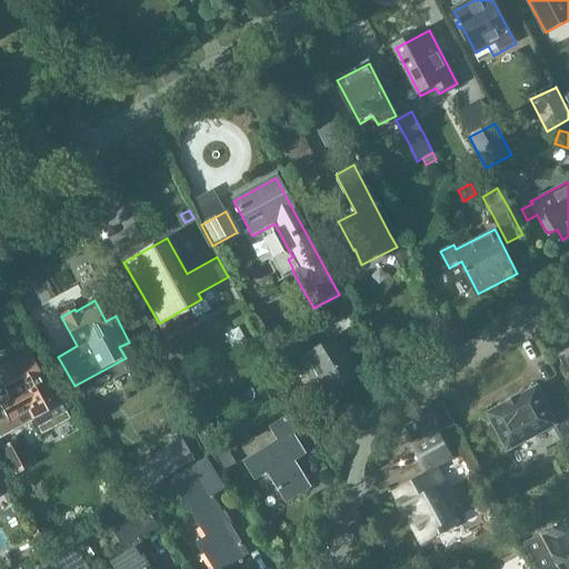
[(356,316),(349,302),(336,309),(341,322),(356,316)]
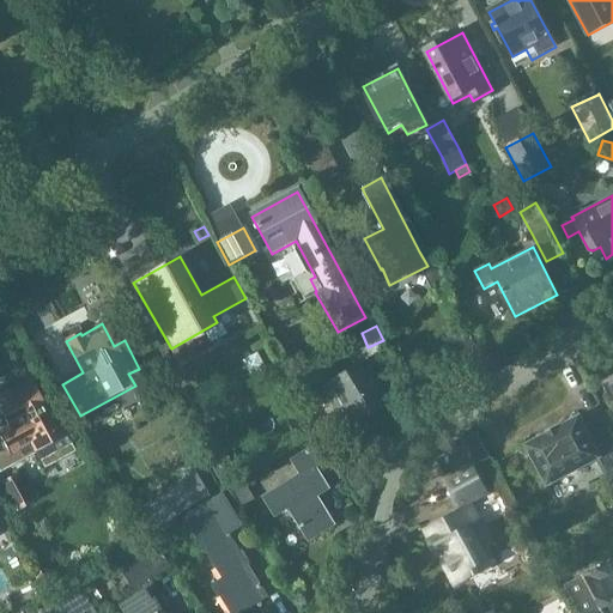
[(465,333),(443,344),(460,375),(481,364),(465,333)]
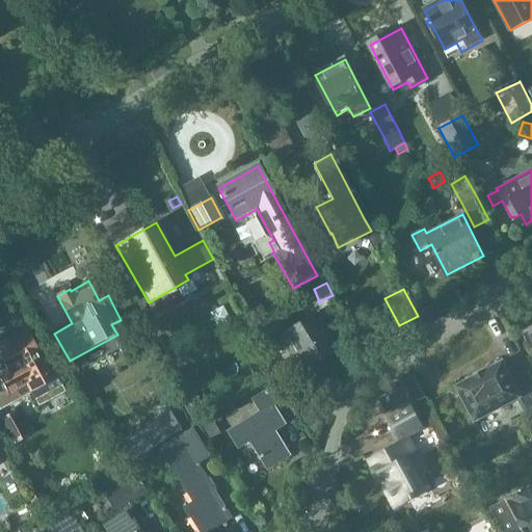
[(315,364),(339,349),(316,314),(281,337),(292,355),(295,354),(301,365),(300,366),(304,373),(316,366),(315,364)]
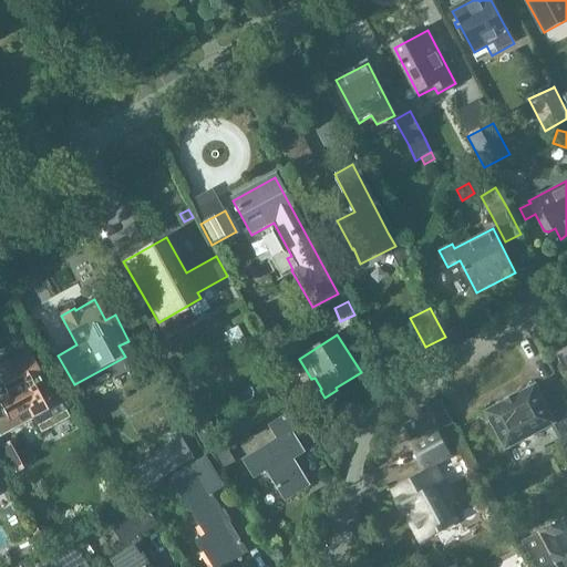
[(0,401),(0,441),(34,422),(42,436),(71,421),(65,409),(49,379),(43,381),(29,353),(9,363),(6,357),(0,359),(0,379),(9,397),(0,401)]
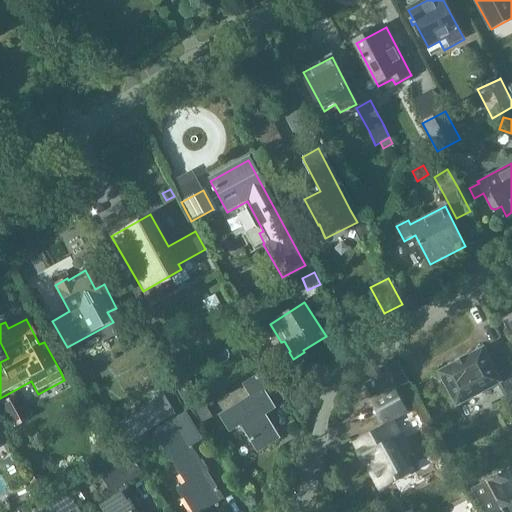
[(511,369),(498,377),(484,351),(468,359),(468,358),(457,365),(441,373),(458,405),(500,383),(508,398),(511,396),(511,369)]
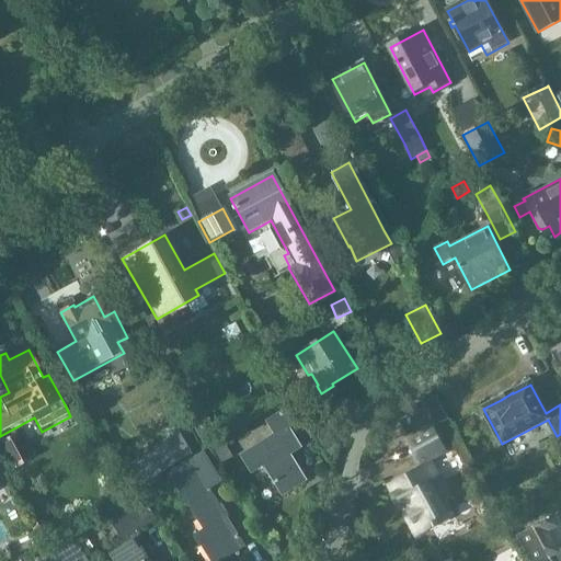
[(435,428),(448,422),(435,399),(423,405),(435,428)]
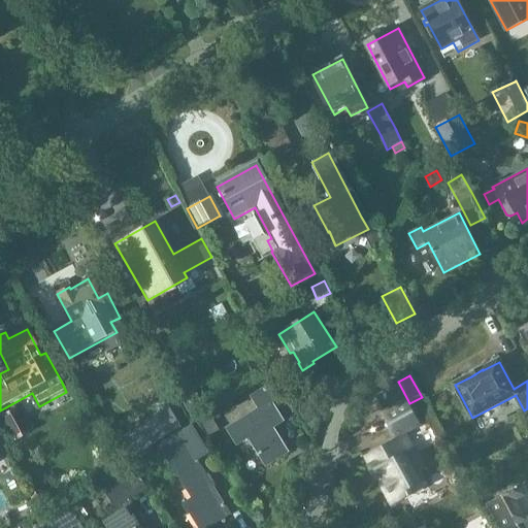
[(255,409),(225,428),(236,446),(248,438),(265,466),(286,454),(271,429),(284,422),(271,404),(275,402),(265,387),(248,397),(255,409)]
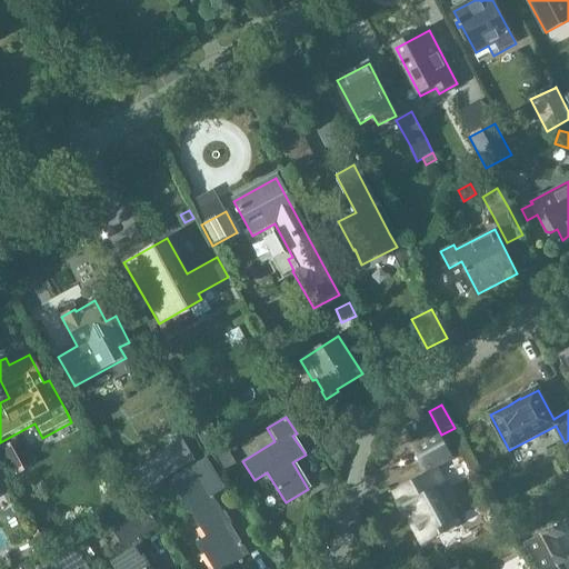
[(217,436),(209,421),(192,430),(201,445),(217,436)]
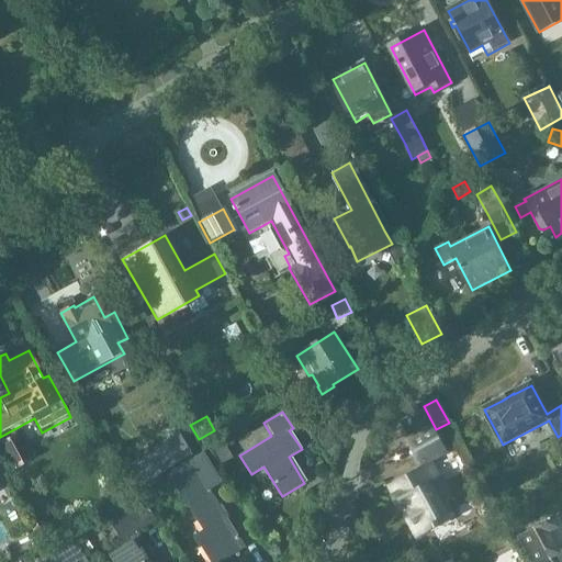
[(452,498),(431,463),(430,462),(447,453),(433,427),(408,440),(425,470),(392,487),(414,527),(423,521),(428,531),(454,517),(447,502),(452,498)]
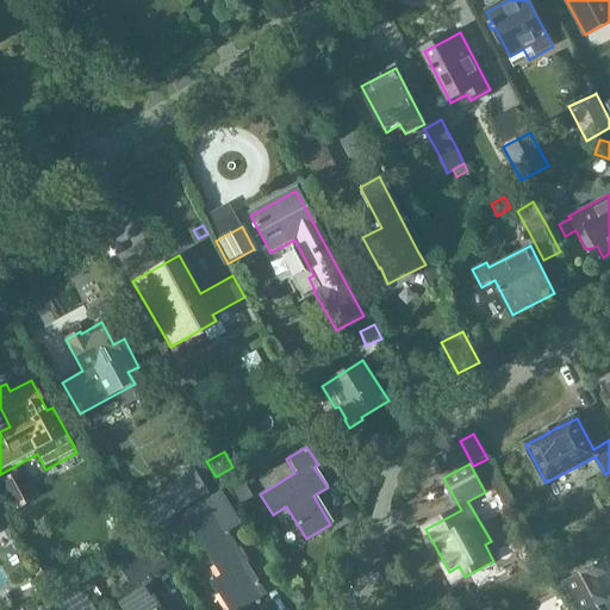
[(0,480),(0,484),(16,511),(35,500),(18,471),(0,480)]
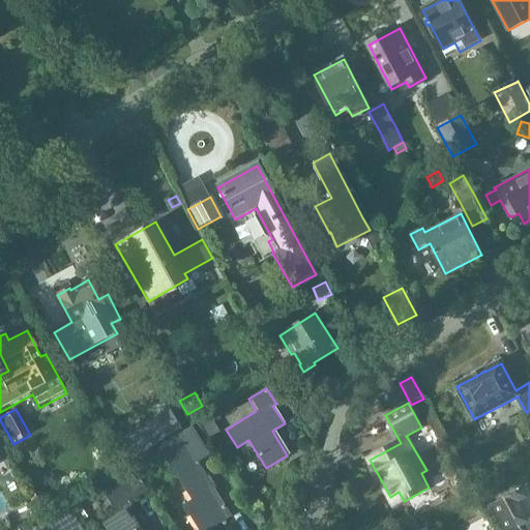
[(181,430),(169,410),(119,441),(131,461),(181,430)]
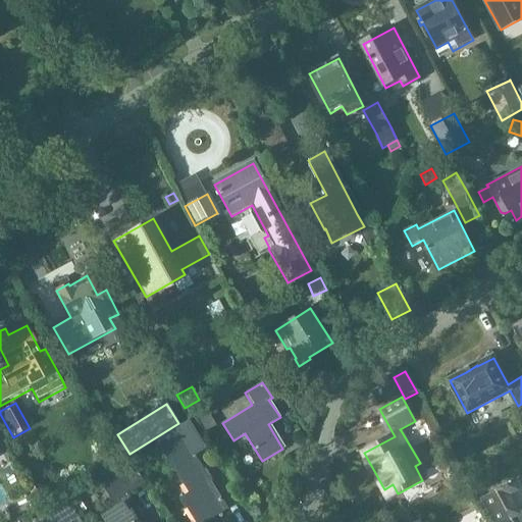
[(199,420),(206,432),(216,426),(209,415),(199,420)]
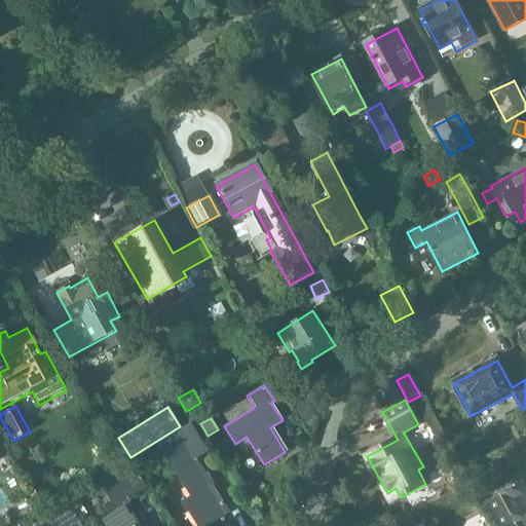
[(188,497),(182,500),(197,525),(203,525),(226,513),(193,460),(208,451),(189,423),(155,445),(188,497)]
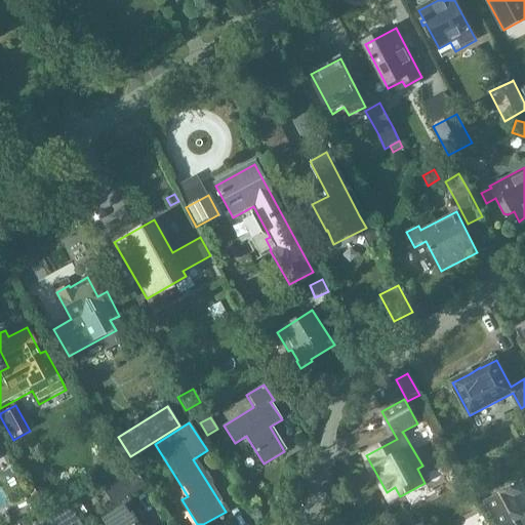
[(97,484),(111,503),(104,508),(108,514),(102,518),(106,524),(145,524),(128,497),(146,487),(130,462),(97,484)]
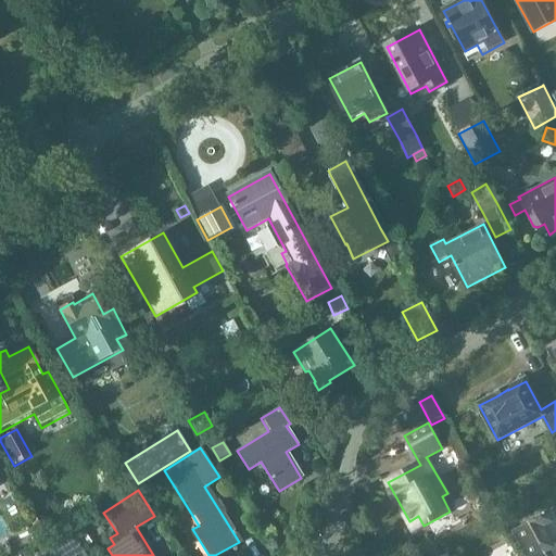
[(42,515),(29,522),(37,535),(50,528),(42,515)]
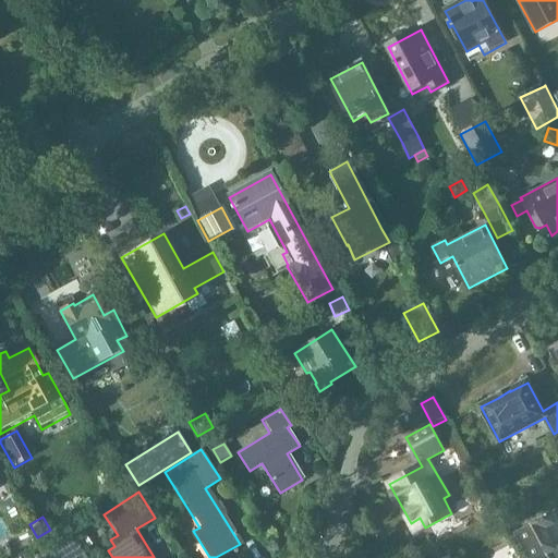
[(531,524),(513,534),(525,557),(542,557),(547,556),(531,524)]
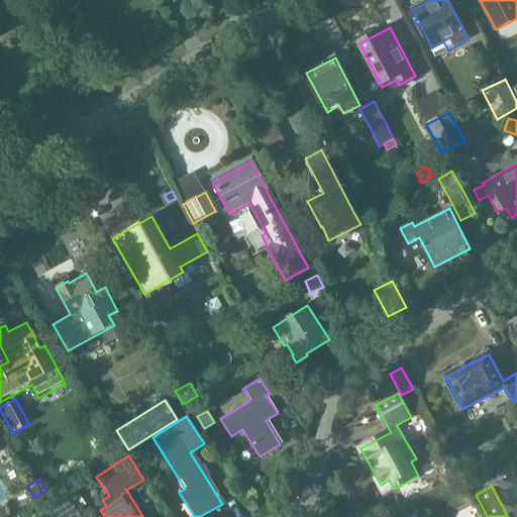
[(79,516),(77,513),(70,501),(67,496),(42,510),(45,516),(62,516),(63,516),(79,516)]
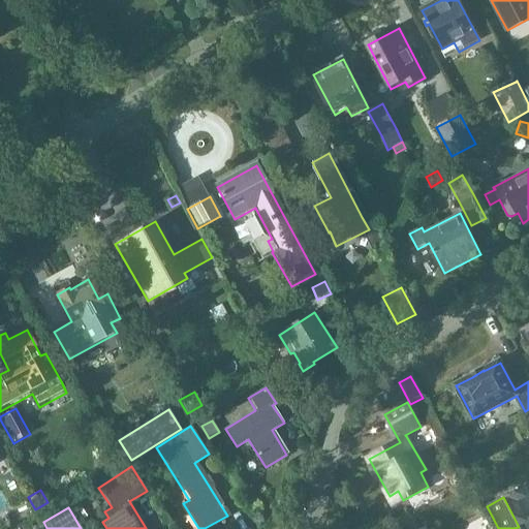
[(82,507),(71,512),(79,525),(89,520),(82,507)]
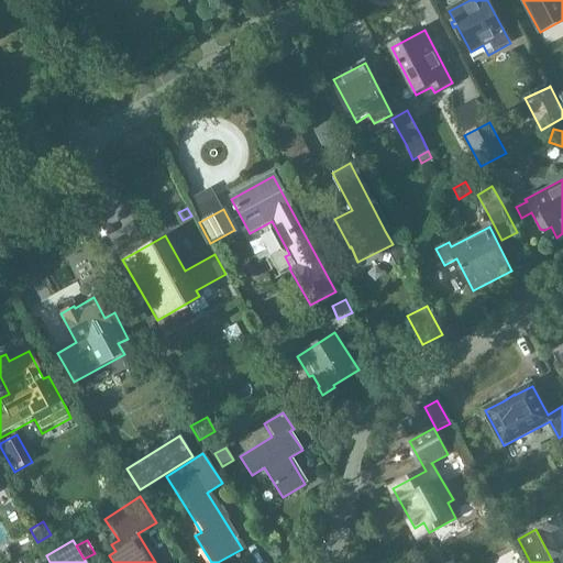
[(32,542),(9,556),(12,562),(26,562),(40,558),(32,542)]
